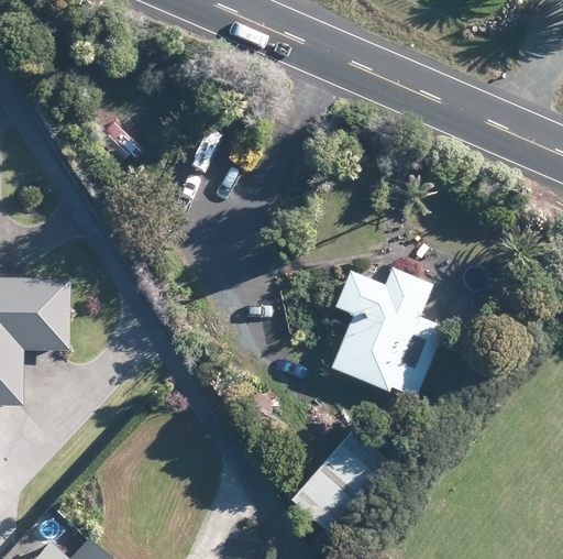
[(421,315),(433,284),(392,265),(385,283),(357,272),(350,269),(334,306),(353,314),(331,368),(389,391),(393,385),(400,388),(417,396),(440,338),(445,326),(421,315)]
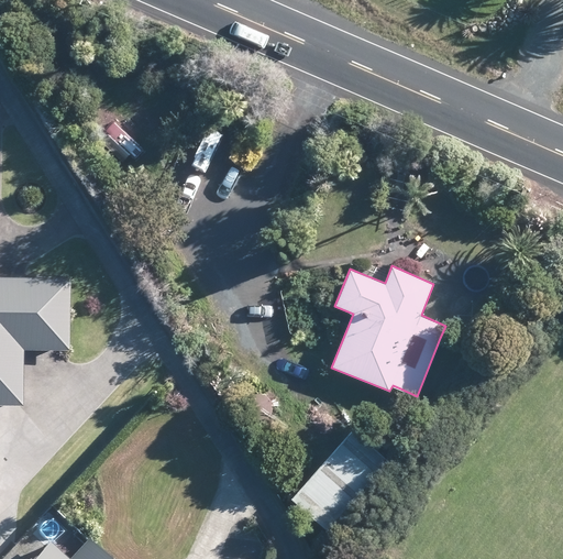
[(0,404),(18,405),(18,349),(63,350),(63,278),(0,277),(0,404)]
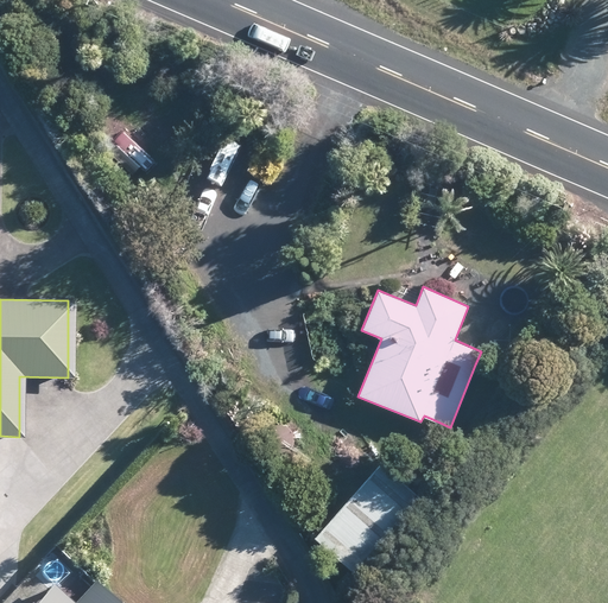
[(381,462),(315,539),(353,572),(420,496),(381,462)]
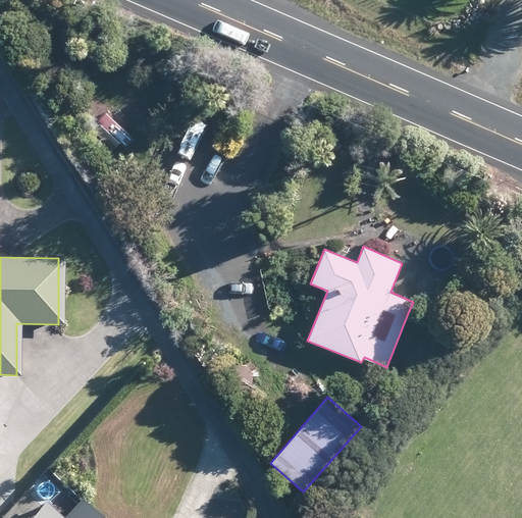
[(100,517),(79,498),(76,501),(61,517),(46,504),(41,499),(23,517),(100,517)]
